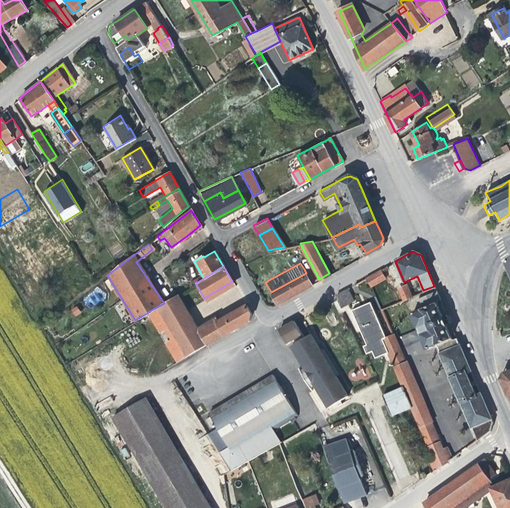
[(365,276),(369,285),(384,277),(380,269),(365,276)]
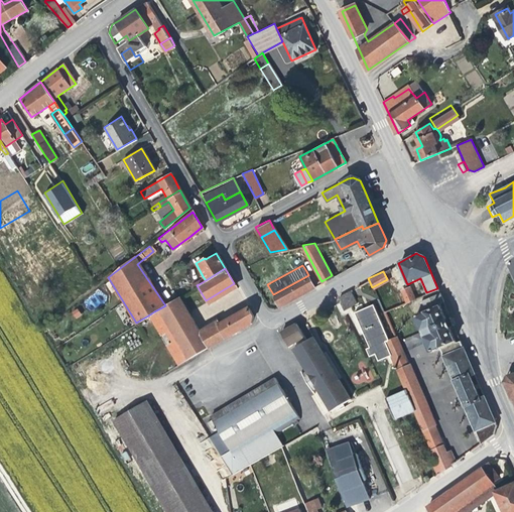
[(279,304),(313,285),(308,275),(273,294),(279,304)]
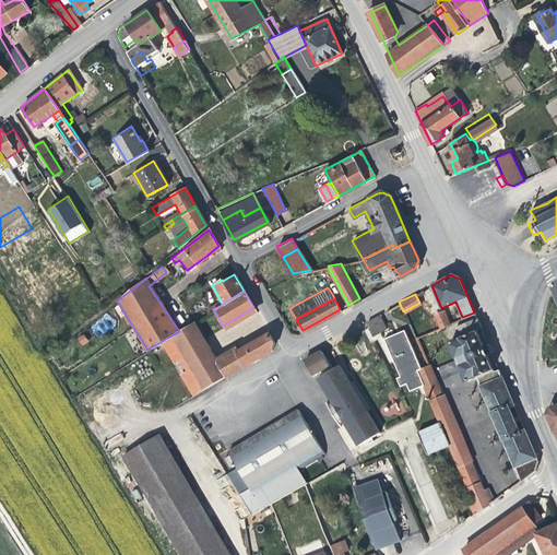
[(220,299),(212,304),(215,308),(223,304),(220,299)]
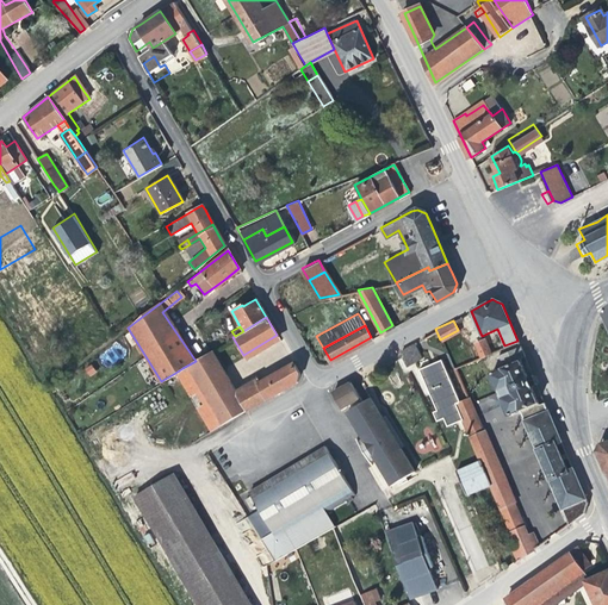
[(233,337),(235,336),(231,331),(222,337),(224,342),(233,337)]
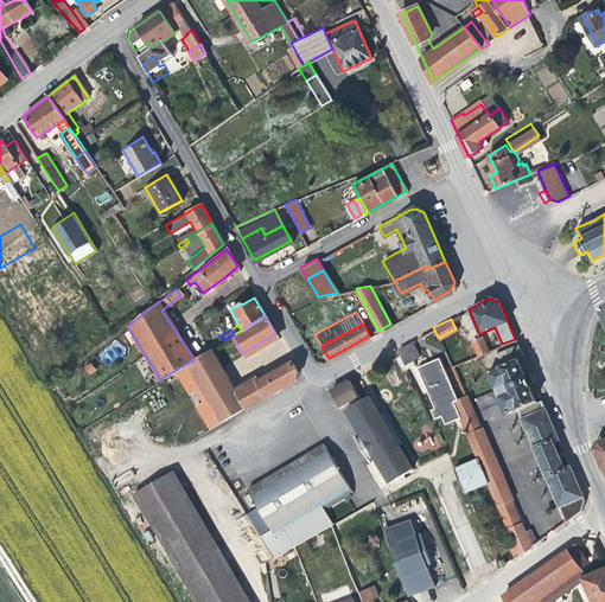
[(397,347),(405,362),(420,356),(413,339),(397,347)]
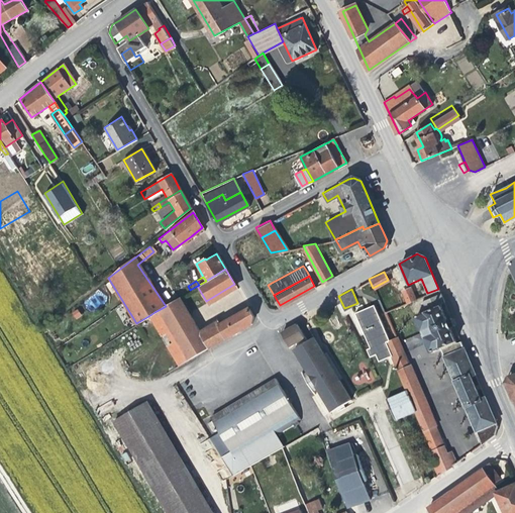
[(410,289),(403,292),(407,302),(414,298),(410,289)]
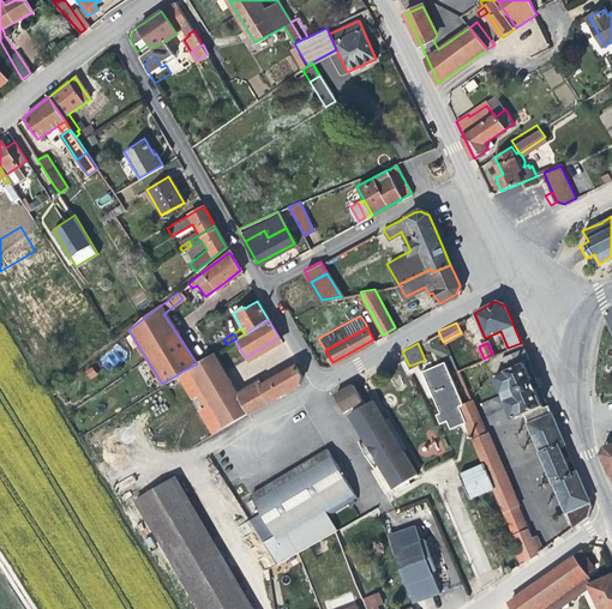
[(541,404),(539,403),(533,389),(540,385),(538,381),(535,375),(529,378),(521,362),(522,359),(528,356),(523,347),(497,357),(503,371),(490,377),(508,417),(521,411),(525,420),(550,409),(549,405),(547,404),(546,404),(544,404),(541,404)]
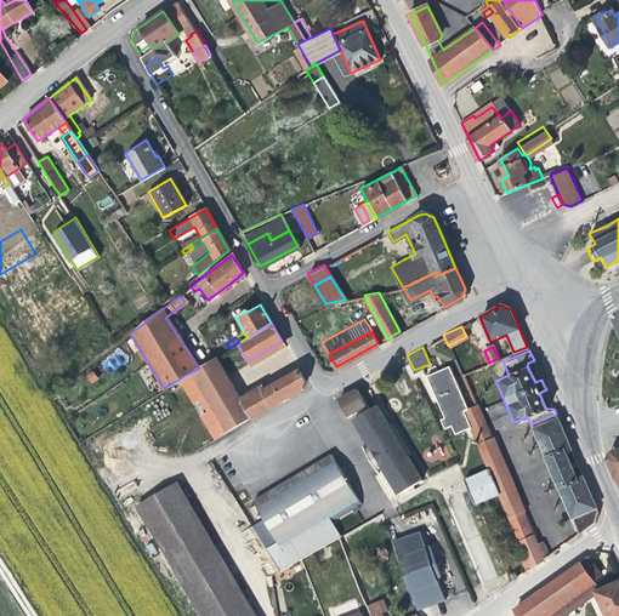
[(186,375),(225,431),(246,416),(299,386),(305,382),(297,368),(261,389),(257,383),(261,382),(259,378),(250,383),(253,386),(237,395),(214,358),(199,368),(186,375)]
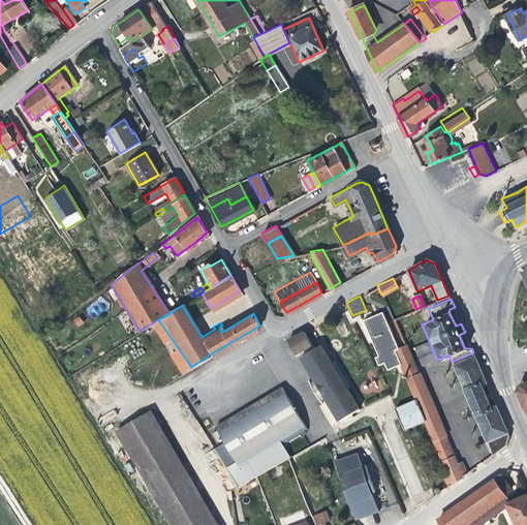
[(158,319),(152,323),(169,354),(182,374),(191,367),(158,319)]
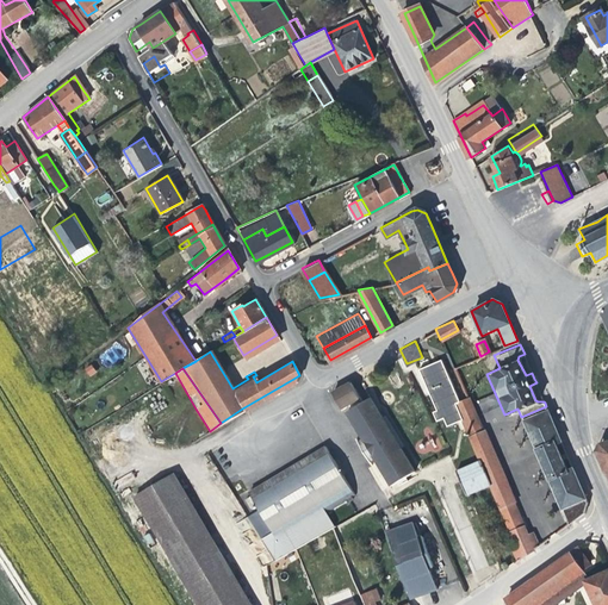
[(357,398),(348,381),(341,385),(330,391),(339,407),(357,398)]
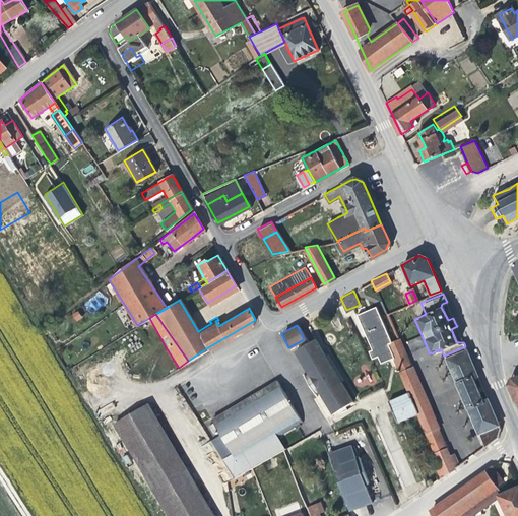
[(314,390),(323,406),(327,413),(346,403),(313,338),(305,342),(293,348),(302,366),(305,373),(314,390)]
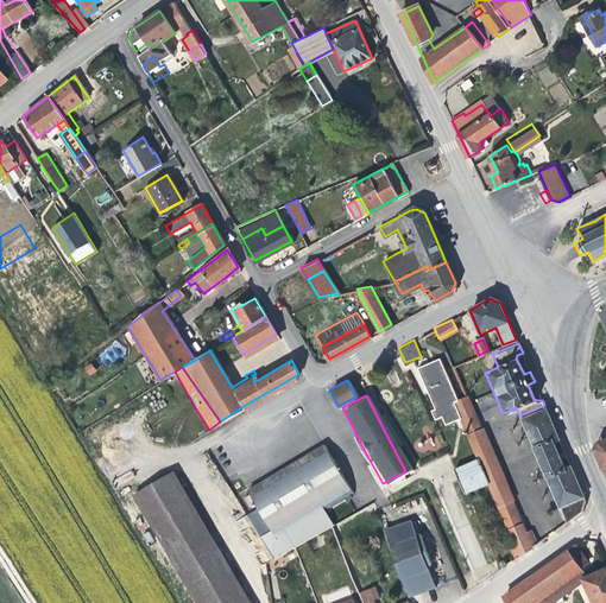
[(481,430),(479,431),(465,397),(452,401),(471,445),(484,439),(485,438),(481,430)]
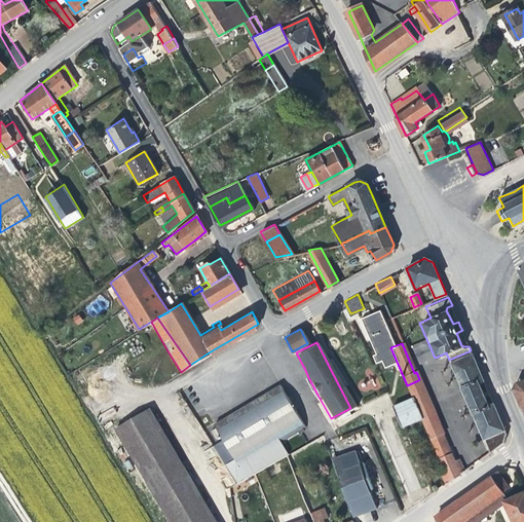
[(476,363),(471,350),(449,360),(487,451),(501,442),(504,433),(492,403),(487,405),(484,397),(477,381),(483,379),(476,363)]
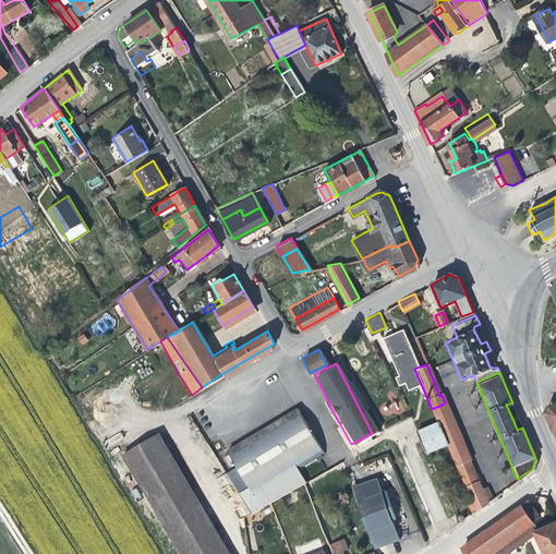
[(337,419),(327,400),(323,404),(333,421),(337,419)]
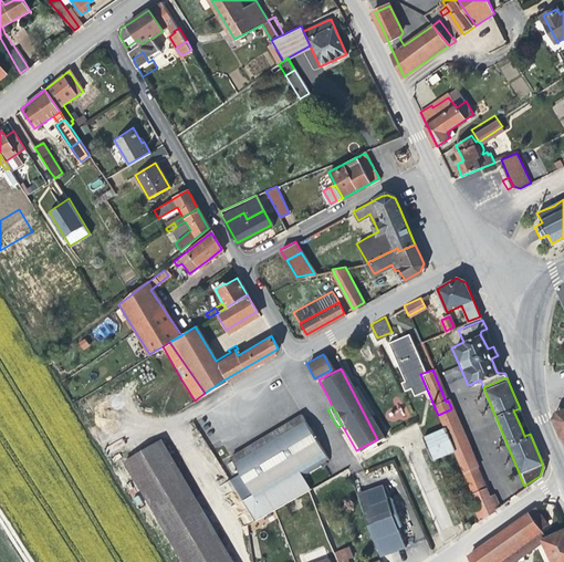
[(563,408),(560,410),(553,419),(563,443),(563,408)]
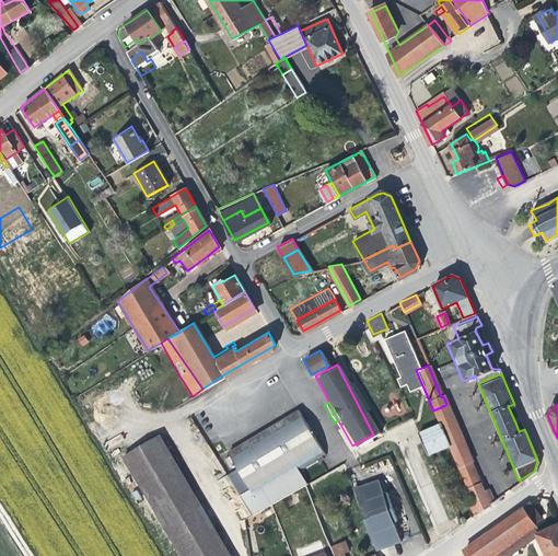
[(442,432),(454,428),(445,405),(433,410),(439,423),(442,432)]
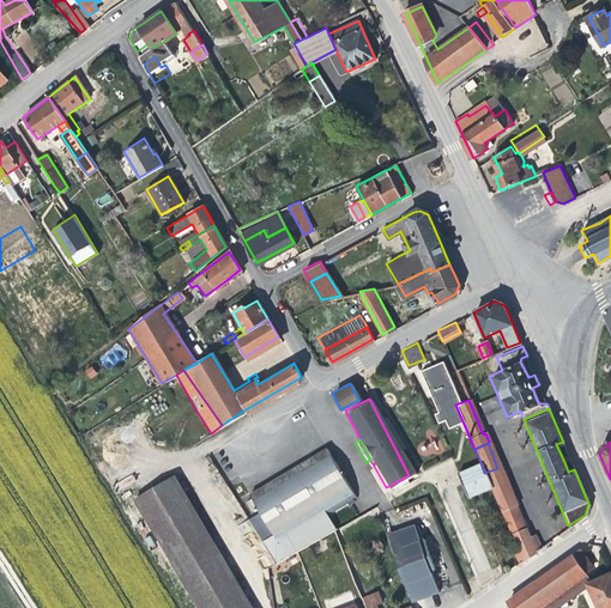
[(244,518),(259,541),(270,534),(276,543),(355,497),(338,470),(325,447),(247,493),(249,497),(243,502),(249,511),(254,506),(256,510),(244,518)]
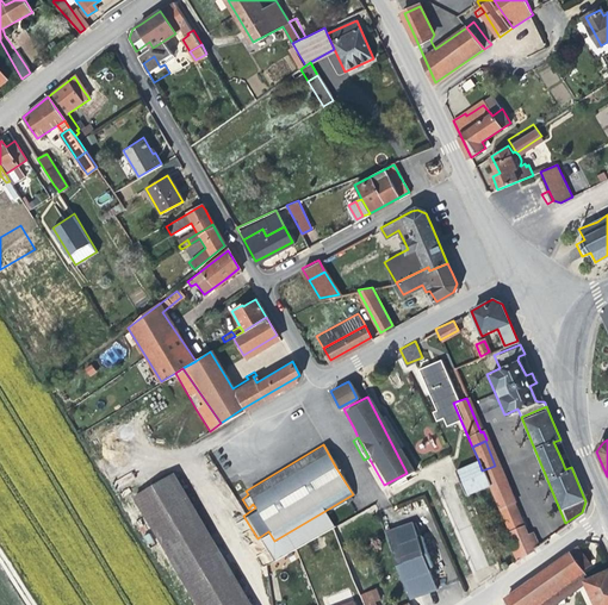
[(454,471),(465,496),(489,485),(486,481),(482,471),(478,460),(454,471)]
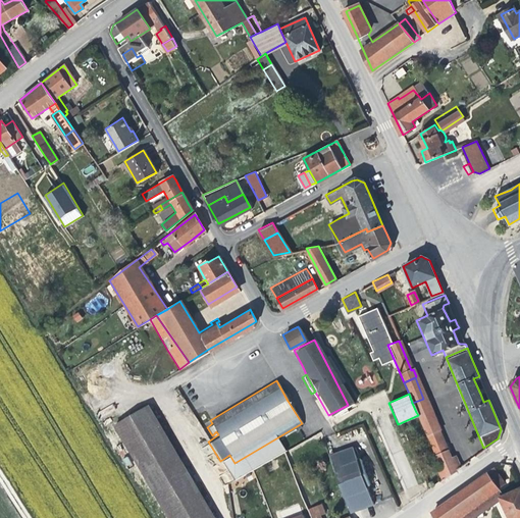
[(412,403),(416,412),(428,407),(429,407),(425,398),(423,399),(412,403)]
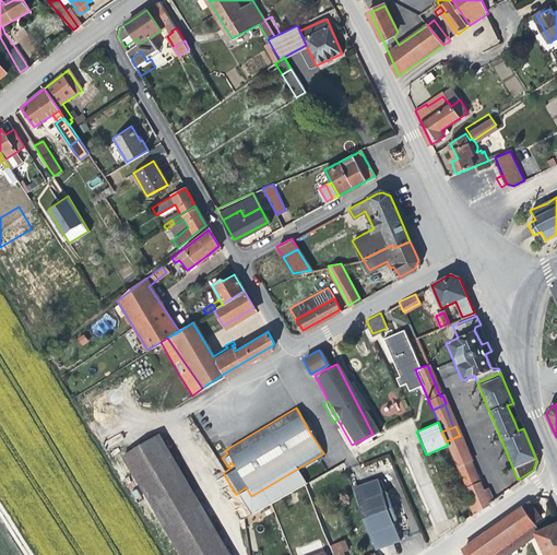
[(467,458),(459,436),(446,441),(448,445),(455,463),(467,458)]
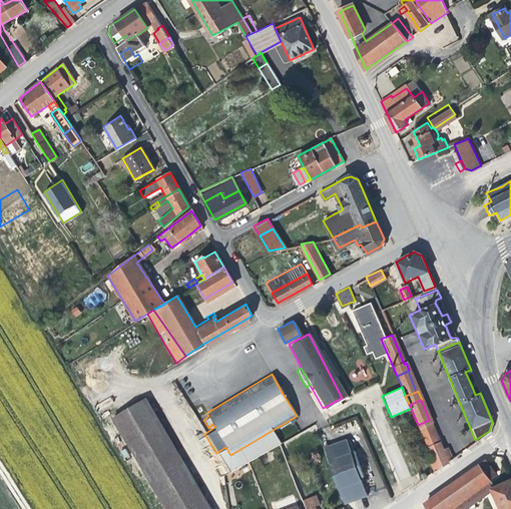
[(163,508),(207,508),(144,401),(111,420),(163,508)]
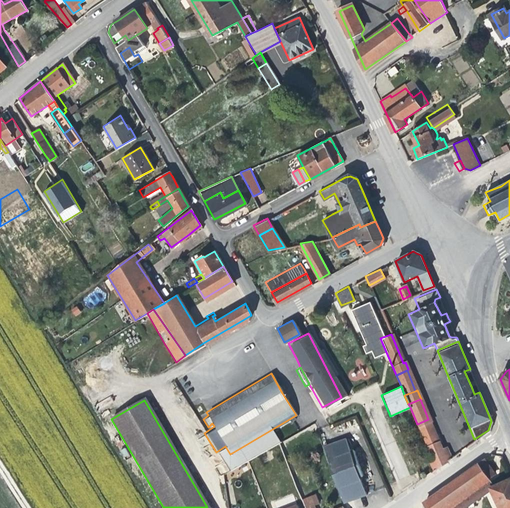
[(428,419),(417,424),(431,457),(427,459),(432,469),(449,457),(444,446),(440,448),(428,419)]
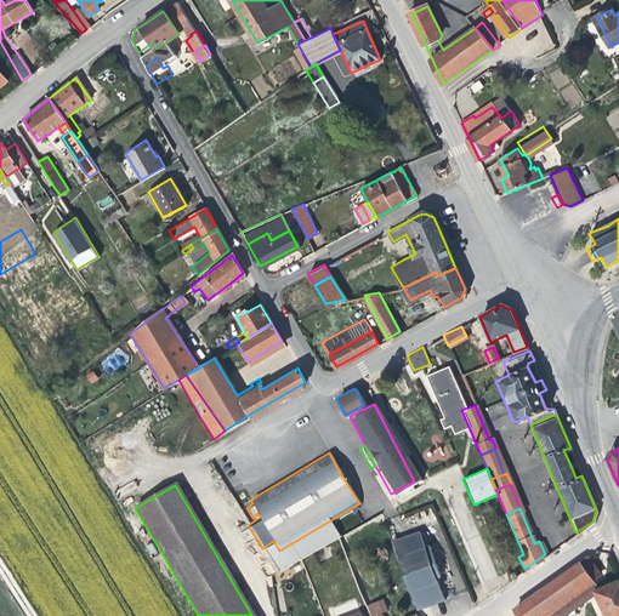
[(395,555),(425,546),(416,524),(387,536),(395,555)]
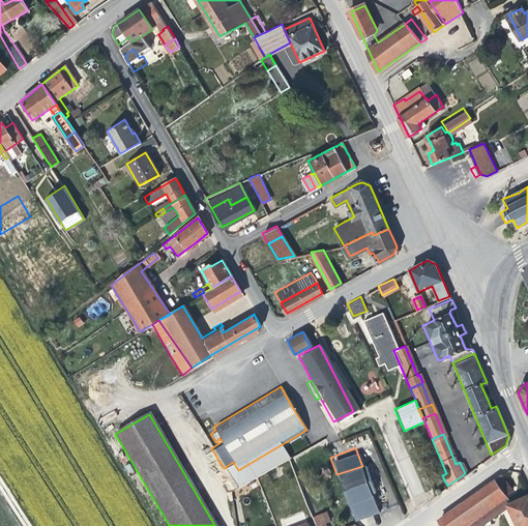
[(365,464),(362,466),(336,474),(354,519),(378,509),(371,491),(375,490),(365,464)]
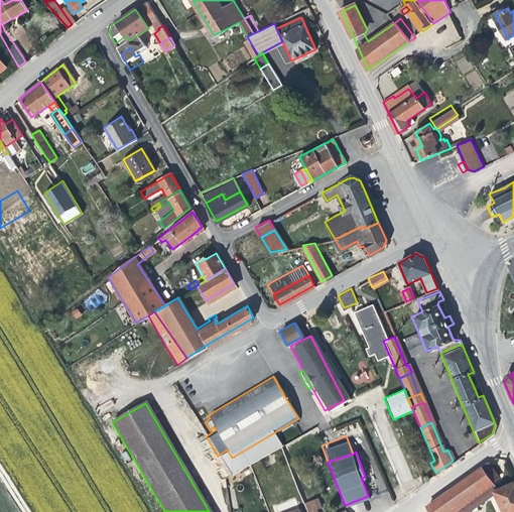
[(487,463),(426,506),(430,511),(446,511),(491,481),(493,479),(495,478),(495,476),(495,475),(487,463)]
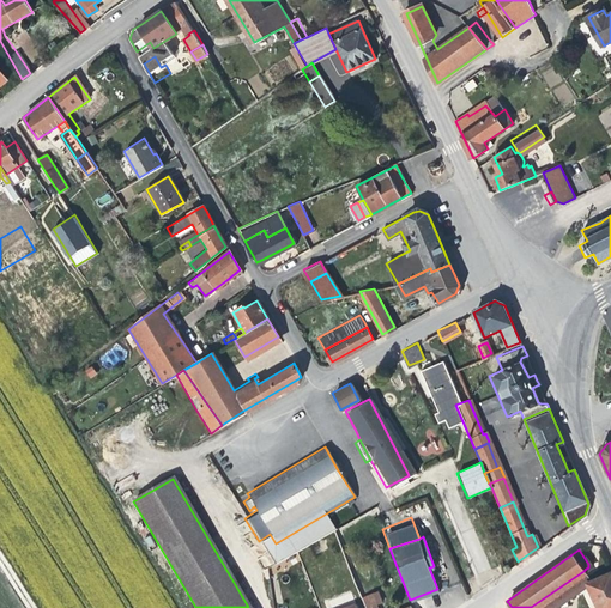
[(592,582),(584,571),(531,607),(554,607),(573,595),(582,589),(592,582)]
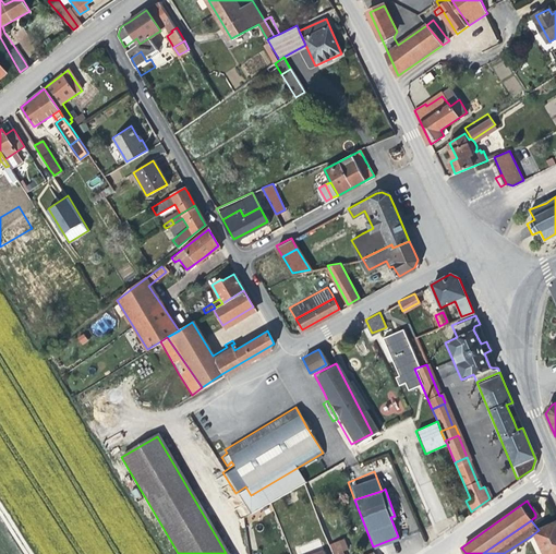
[(543,553),(555,553),(555,520),(539,530),(530,537),(535,548),(540,544),(543,553)]
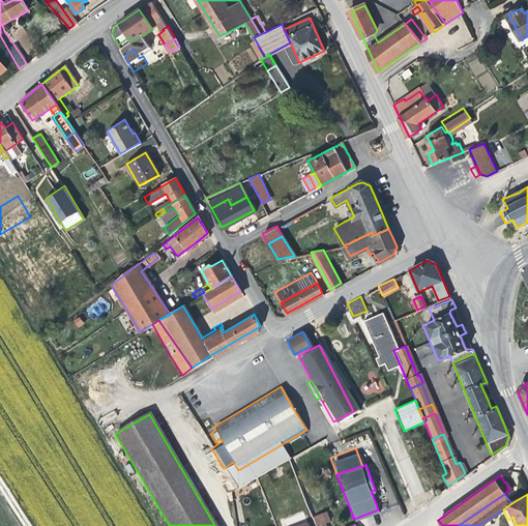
[(311,517),(314,524),(322,521),(327,519),(324,512),(311,517)]
